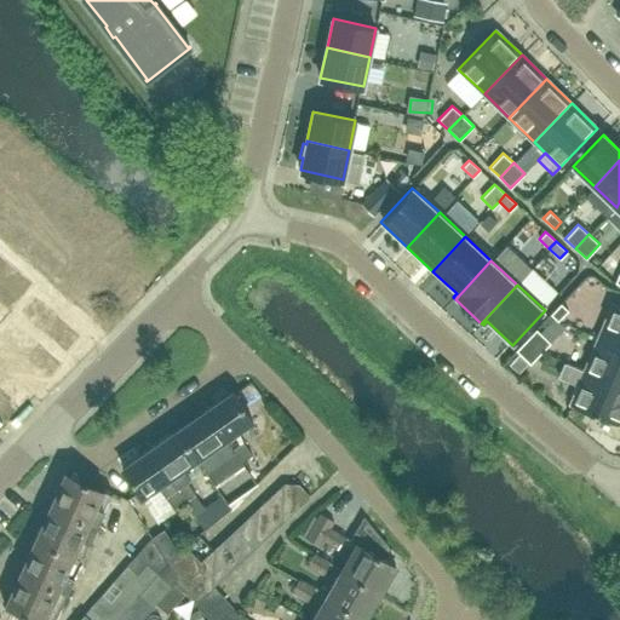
[(40,300),(24,317),(62,350),(76,333),(40,300)]
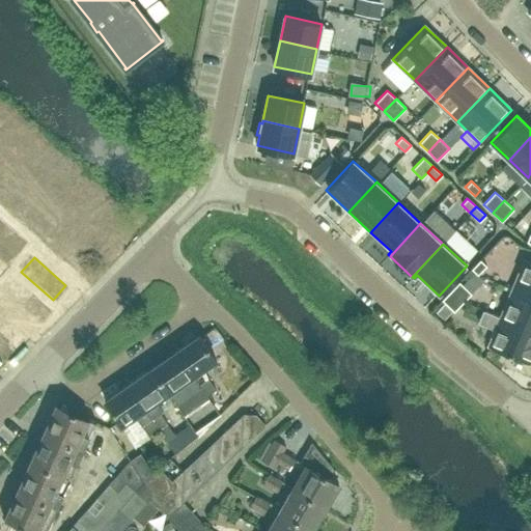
[(480,259),(471,269),(477,275),(486,266),(480,259)]
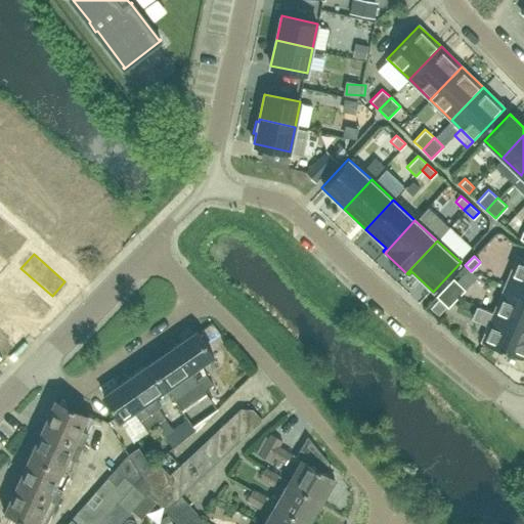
[(523,259),(517,257),(506,285),(523,293),(523,259)]
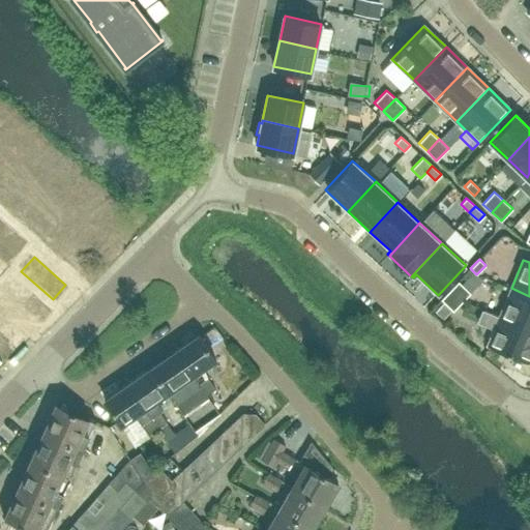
[(449,290),(462,302),(470,293),(459,282),(449,290)]
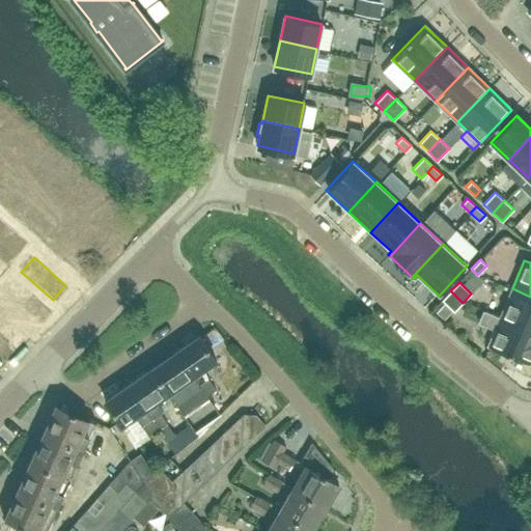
[(530,297),(512,288),(501,316),(530,329),(530,297)]
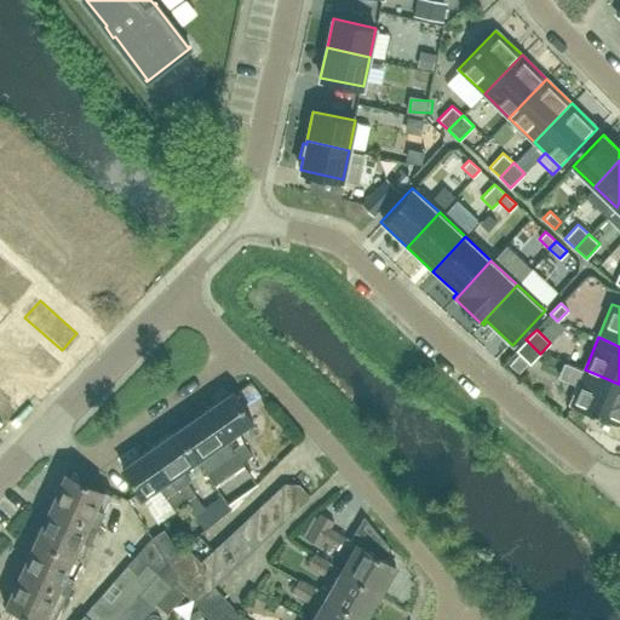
[(526,339),(515,350),(520,354),(528,363),(529,365),(540,354),(526,339)]
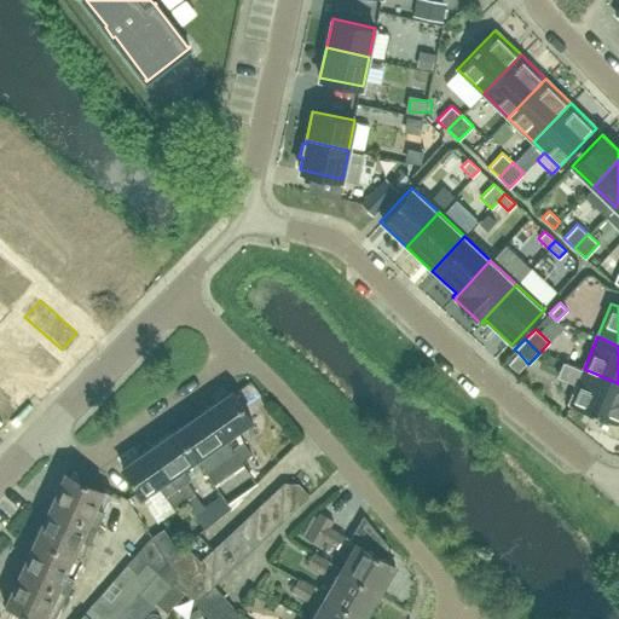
[(519,353),(508,364),(516,372),(527,363),(519,353)]
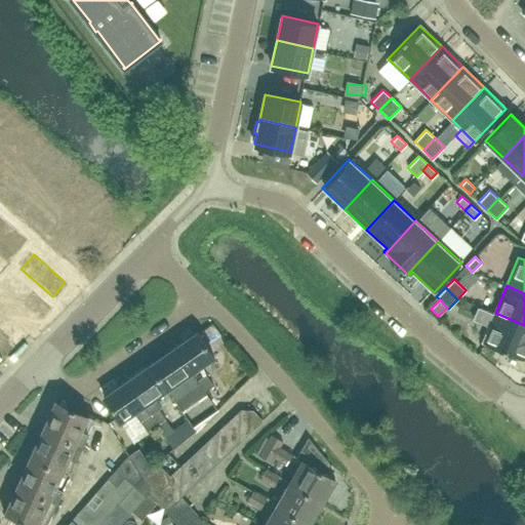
[(524,358),(524,325),(495,313),(483,340),(524,358)]
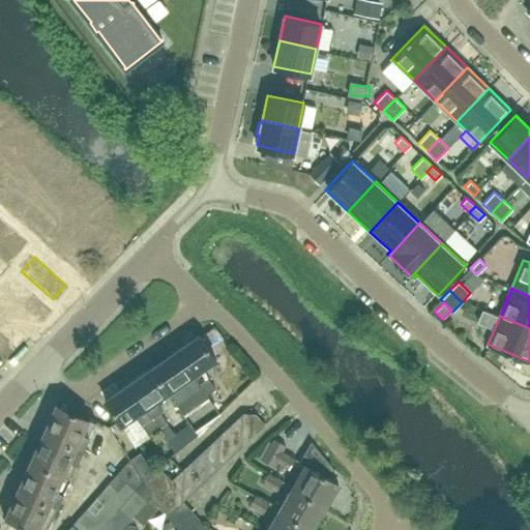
[(175,350),(205,394),(214,387),(202,369),(215,359),(199,333),(175,350)]
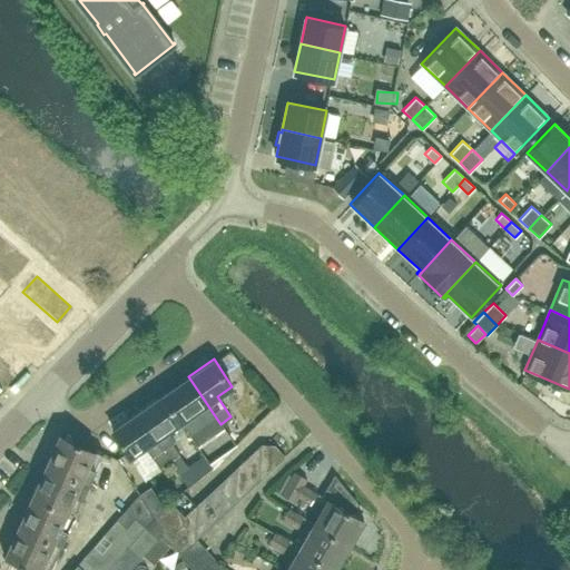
[(164,393),(174,408),(170,410),(179,423),(182,421),(197,444),(223,426),(220,424),(188,376),(164,393)]
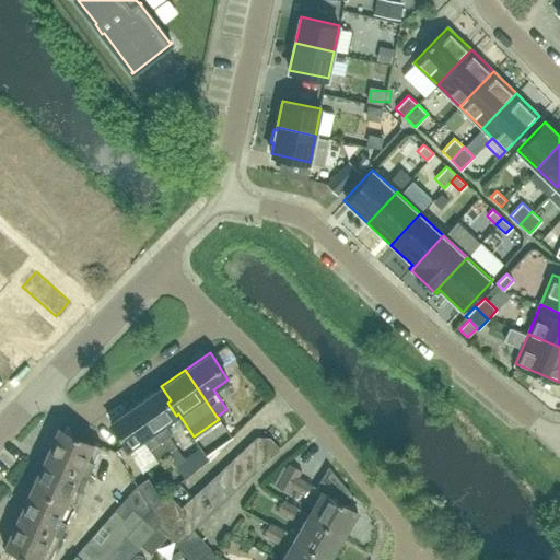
[(161,386),(133,406),(166,452),(175,446),(161,426),(176,416),(167,403),(171,400),(161,386)]
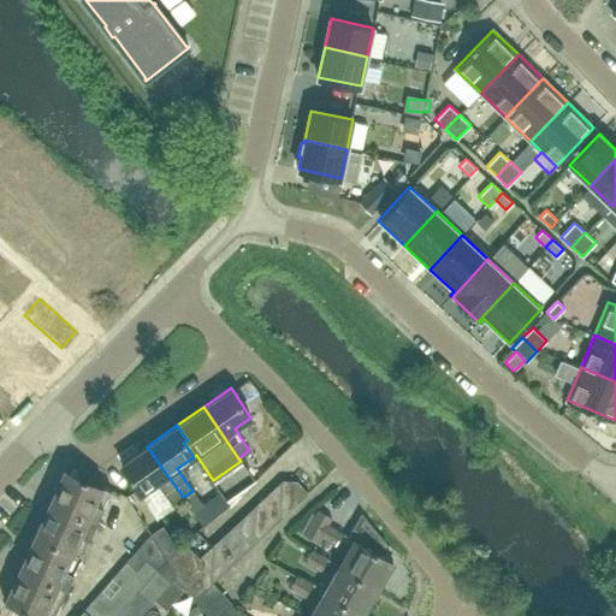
[(172,504),(183,497),(147,446),(120,465),(141,493),(158,481),(172,504)]
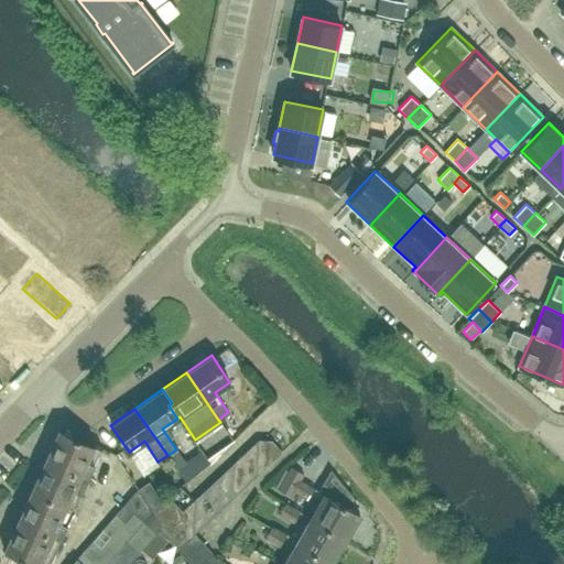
[(44,459),(87,480),(101,448),(57,429),(44,459)]
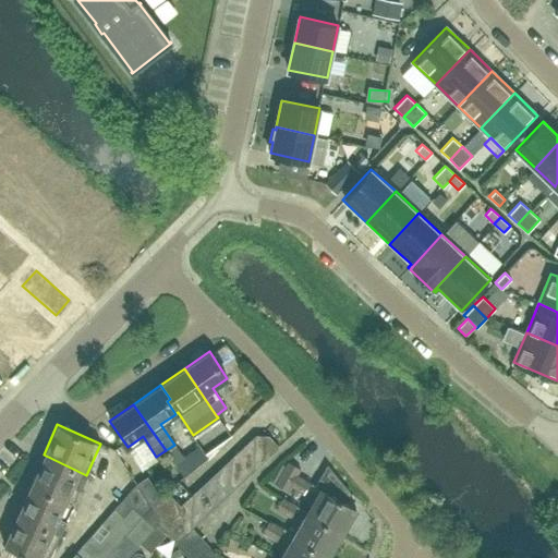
[(241,481),(253,469),(255,435),(243,447),(241,481)]
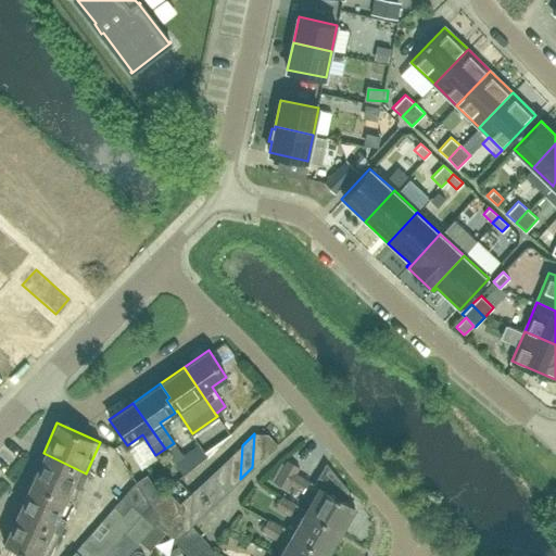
[(267,434),(254,433),(252,467),(277,444),(267,434)]
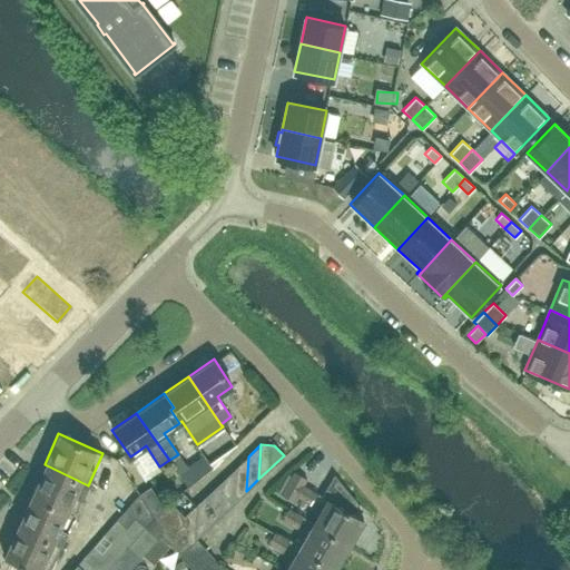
[(233,503),(246,491),(248,457),(235,469),(233,503)]
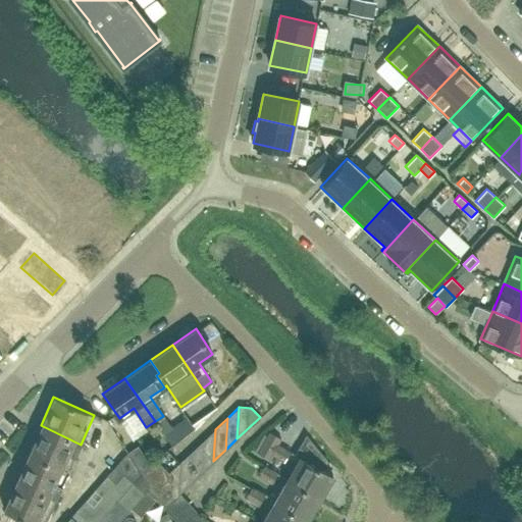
[(81,445),(41,425),(28,454),(68,472),(81,445)]
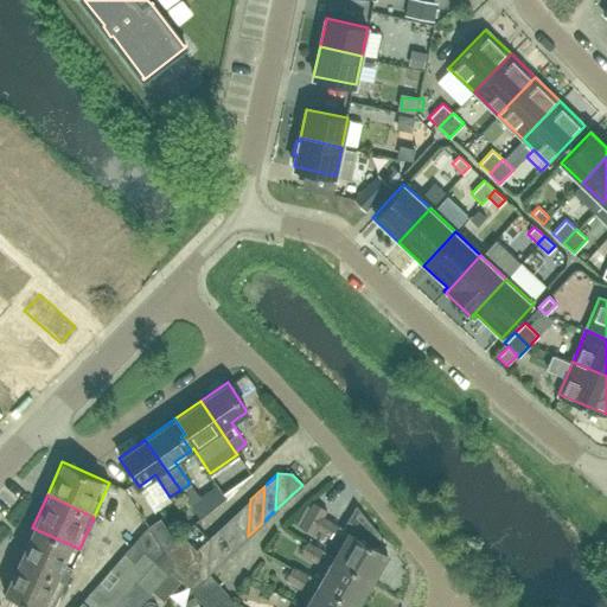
[(234,549),(248,536),(250,499),(236,512),(234,549)]
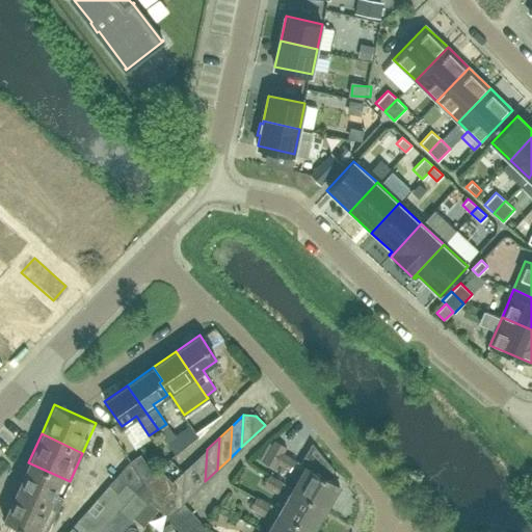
[(286,448),(274,441),(272,445),(270,443),(260,460),(274,469),(277,463),(290,471),(295,460),(283,453),(286,448)]
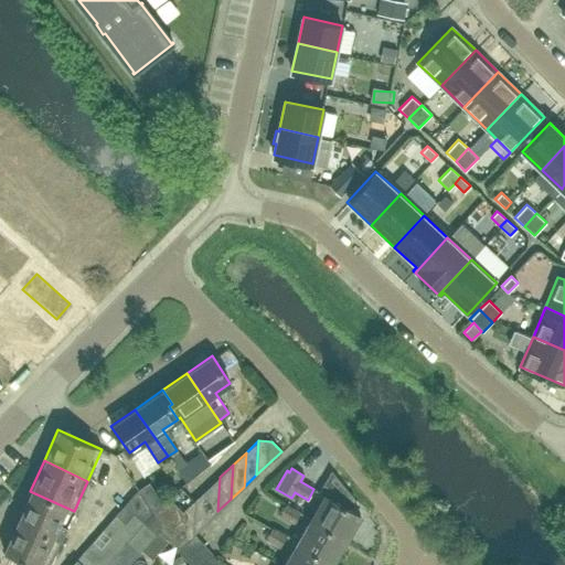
[(220,477),(208,489),(205,523),(217,511),(220,477)]
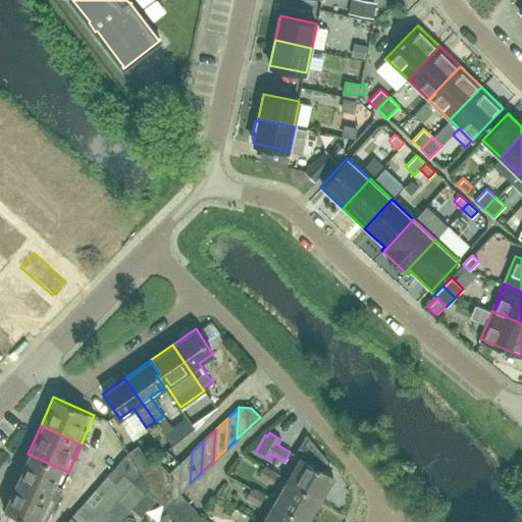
[(179,493),(190,483),(192,452),(169,472),(167,472),(154,459),(149,464),(139,448),(137,447),(129,451),(66,521),(117,521),(131,508),(140,516),(156,498),(166,506),(179,493)]
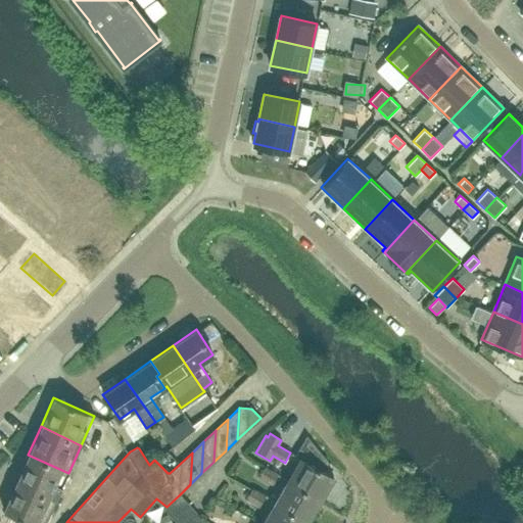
[(56,501),(68,473),(28,455),(15,482),(56,501)]
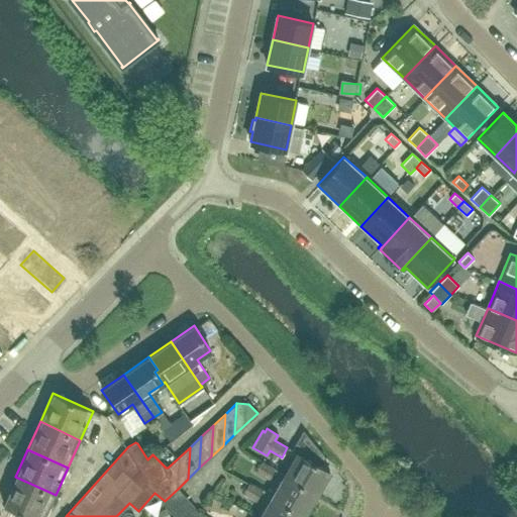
[(285,476),(316,494),(329,472),(298,453),(285,476)]
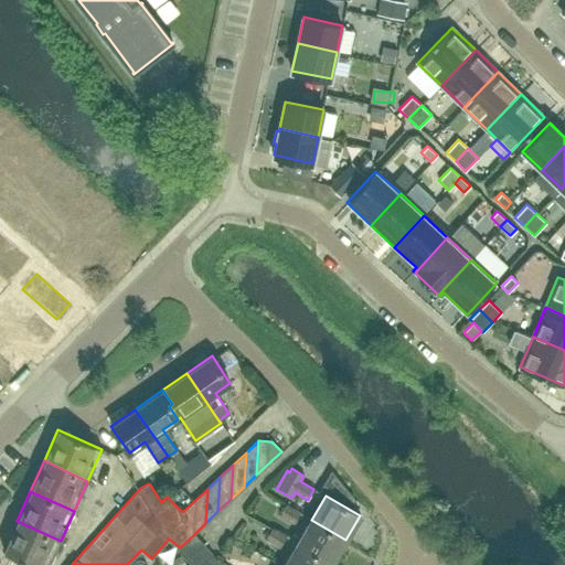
[(299,512),(286,504),(279,515),(294,523),(299,512)]
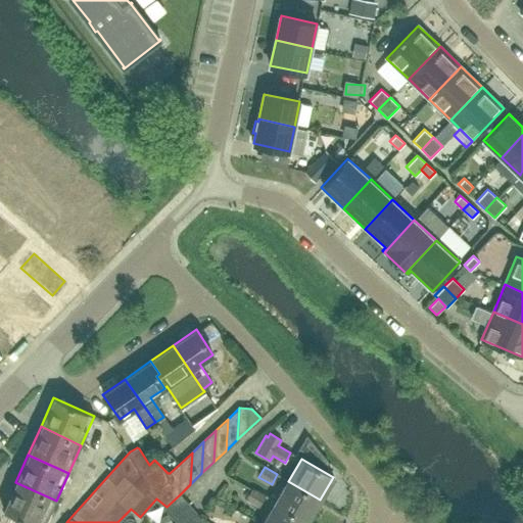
[(276,503),(307,521),(320,500),(288,481),(276,503)]
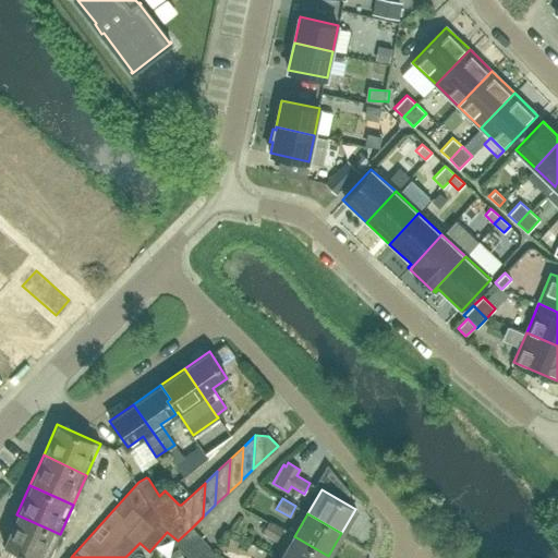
[(32,557),(48,557),(60,534),(16,514),(2,545),(32,557)]
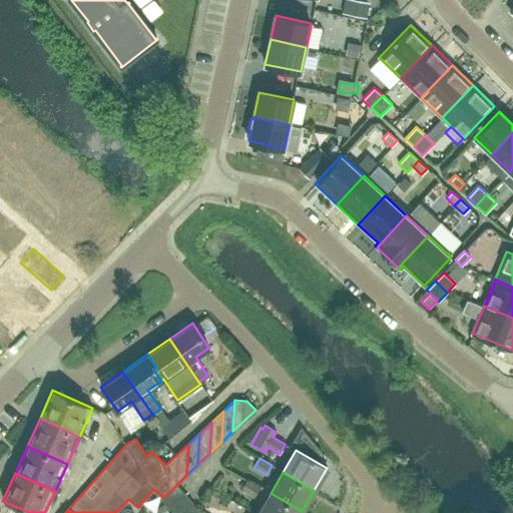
[(260,486),(246,479),(240,490),(253,497),(260,486)]
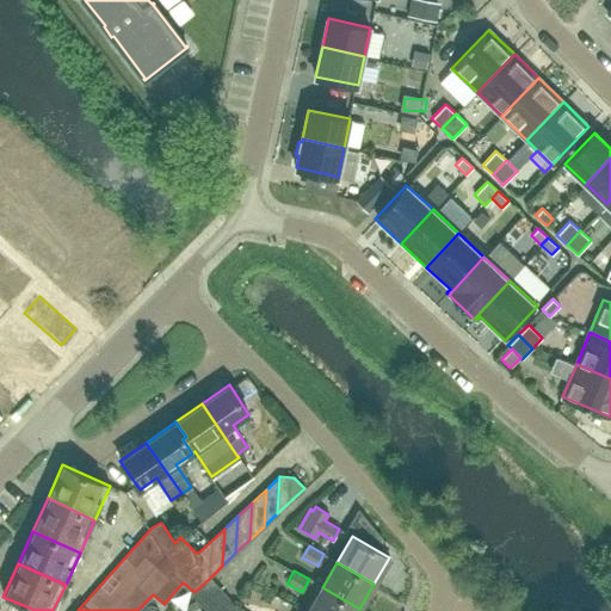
[(220,587),(210,578),(195,592),(191,594),(201,605),(220,587)]
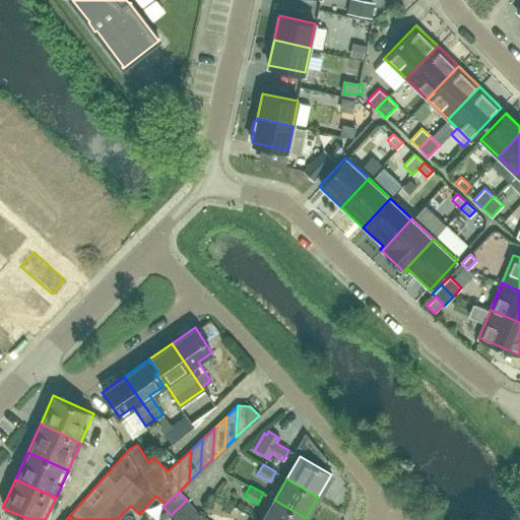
[(187,500),(171,515),(175,519),(183,519),(195,509),(187,500)]
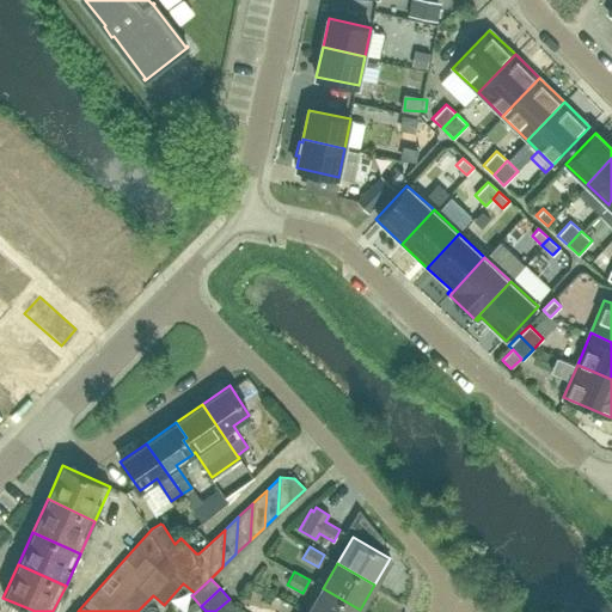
[(323,588),(308,611),(357,611),(360,610),(323,588)]
